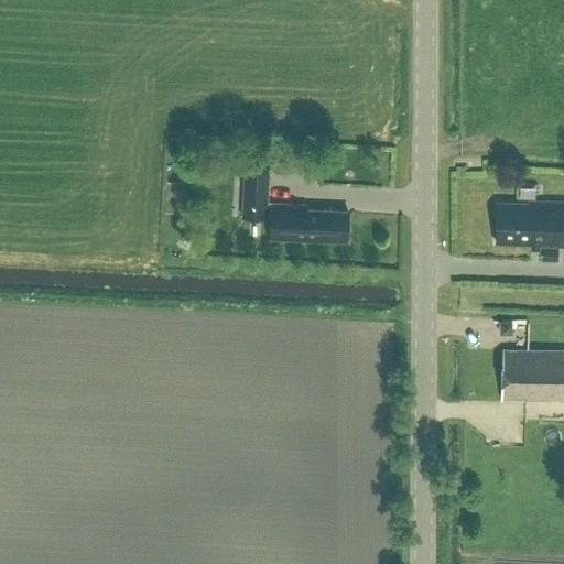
[(245,160),(242,202),(241,215),(266,216),(269,161),(245,160)]
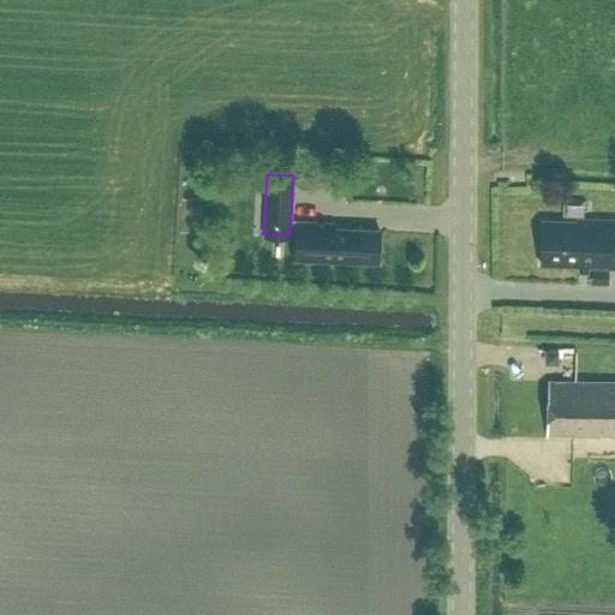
[(614,220),(577,219),(577,222),(542,221),(541,263),(614,266),(614,220)]
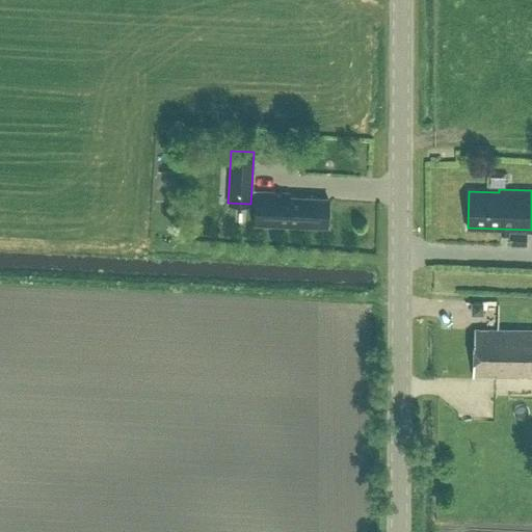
[(255,190),(254,224),(326,228),(327,197),(289,195),(289,192),(255,190)]
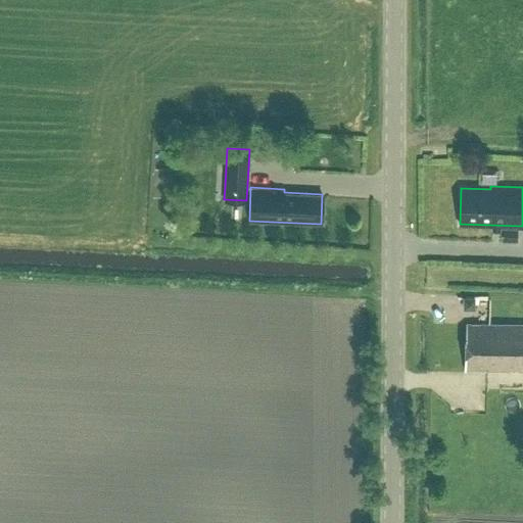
[(517,228),(503,227),(503,241),(516,242),(517,228)]
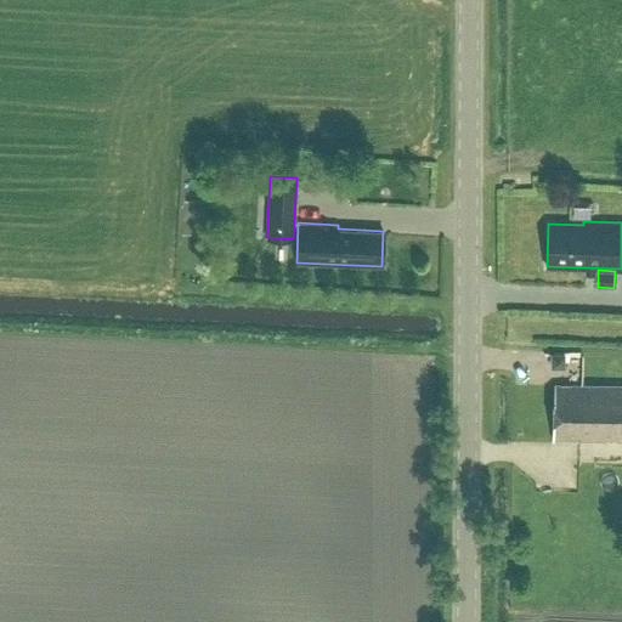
[(621,440),(621,384),(554,384),(553,440),(621,440)]
